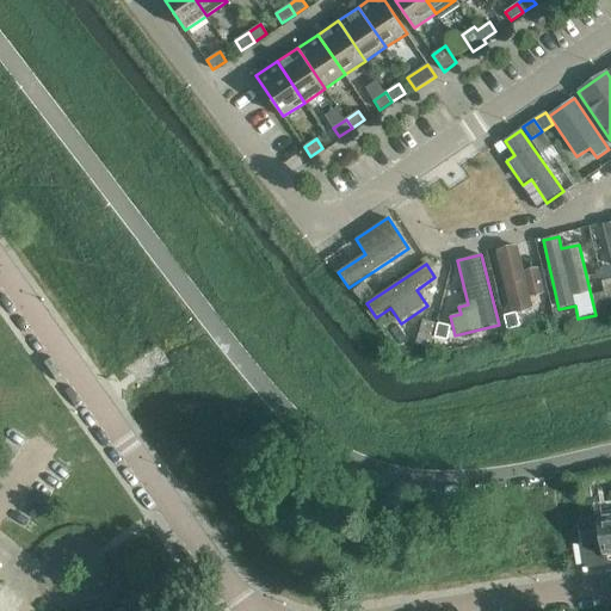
[(374,291),(365,282),(355,291),(362,301),(374,291)]
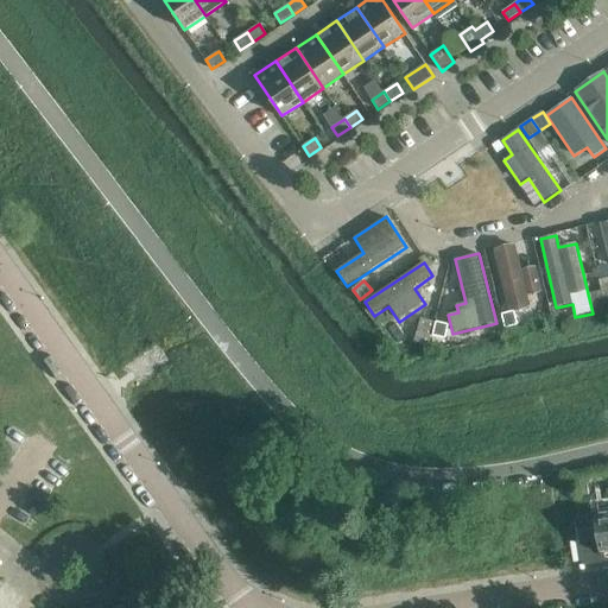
[(606,304),(602,290),(589,293),(593,308),(606,304)]
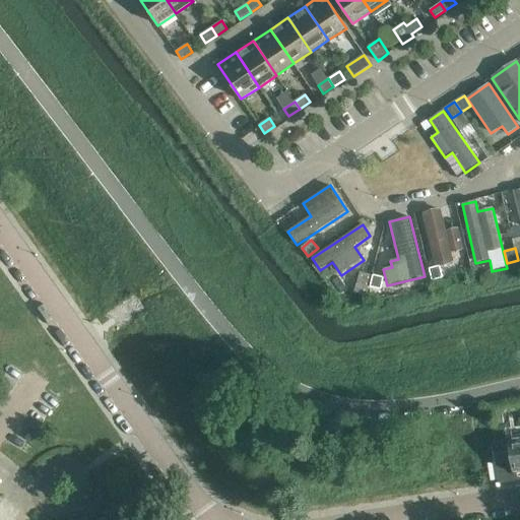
[(443,278),(440,267),(430,269),(433,281),(443,278)]
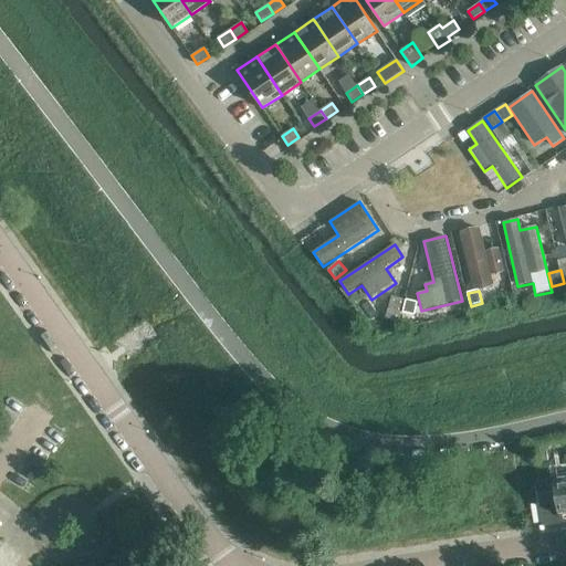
[(401,312),(406,300),(392,295),(387,318),(399,322),(401,312)]
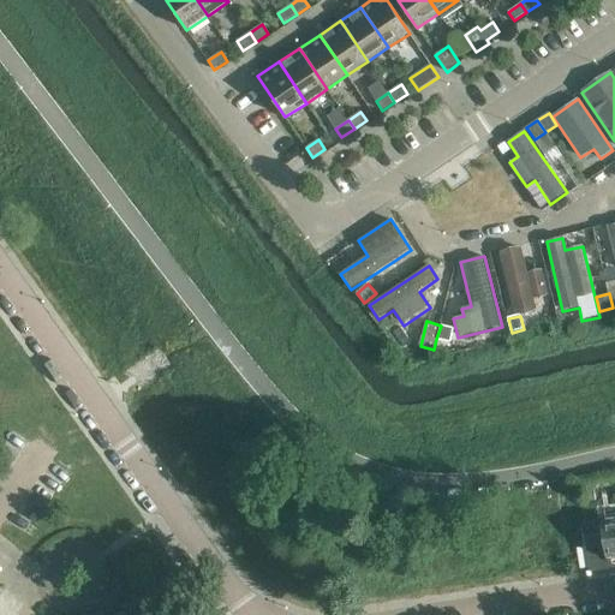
[(449,344),(454,329),(441,326),(436,339),(449,344)]
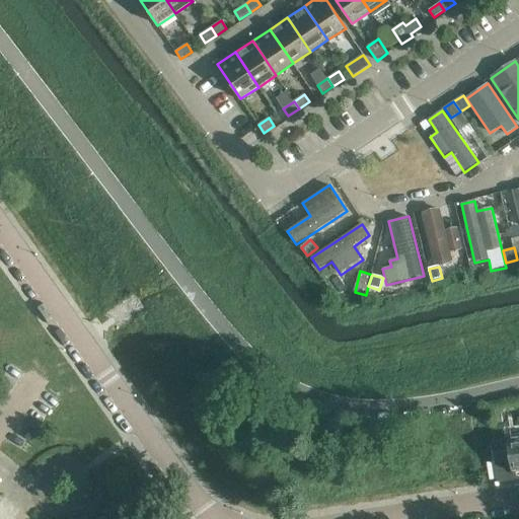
[(518,437),(492,442),(496,463),(499,482),(518,477),(518,437)]
